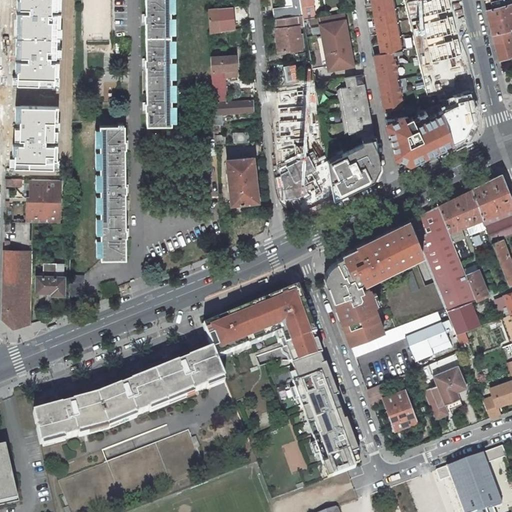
[(56,82),(59,0),(15,0),(11,80),(56,82)]
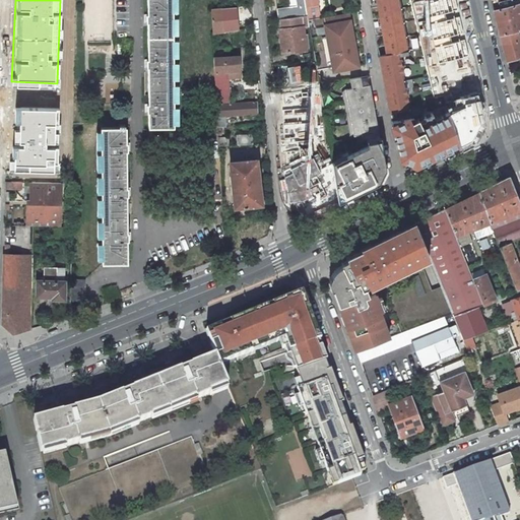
[(173,0),(147,0),(147,14),(146,14),(146,22),(148,22),(148,59),(147,59),(147,68),(148,68),(148,104),(147,104),(147,113),(148,113),(148,127),(174,127),(173,0)]
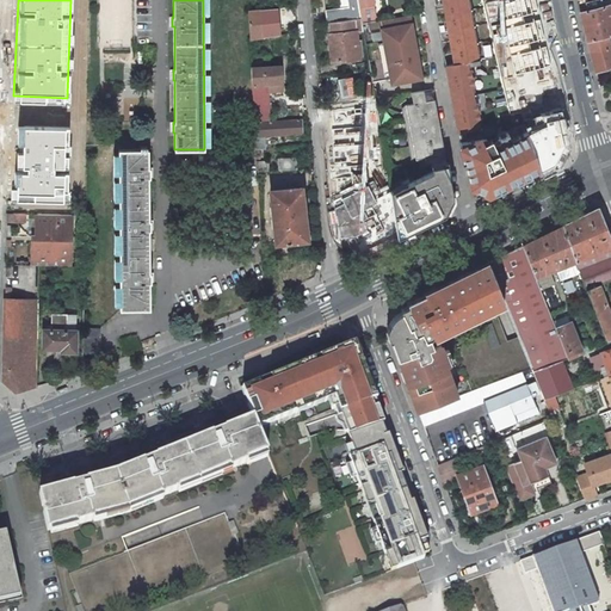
[(326,11),(327,22),(362,18),(358,0),(323,0),(323,1),(329,0),(338,0),(340,8),(326,11)]
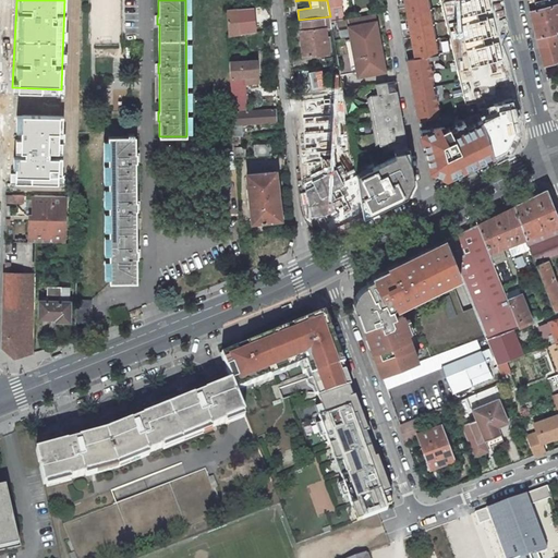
[(327,0),(330,16),(330,21),(343,19),(344,19),(340,0),(327,0)]
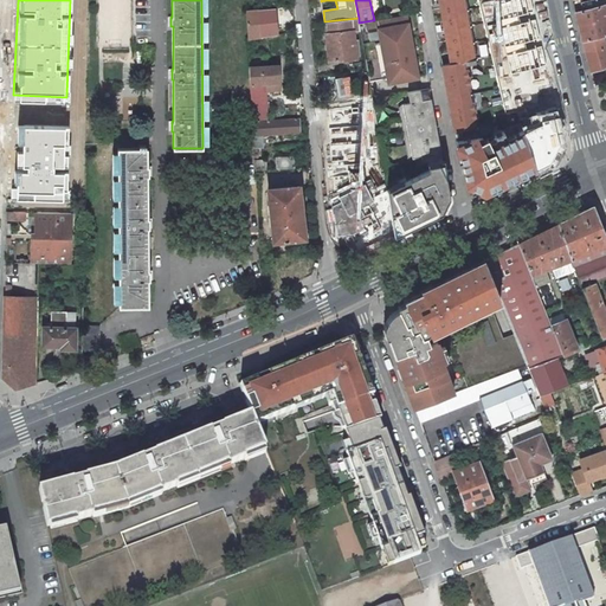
[(440,7),(442,14),(468,10),(465,0),(439,0),(440,4),(442,4),(443,7),(440,7)]
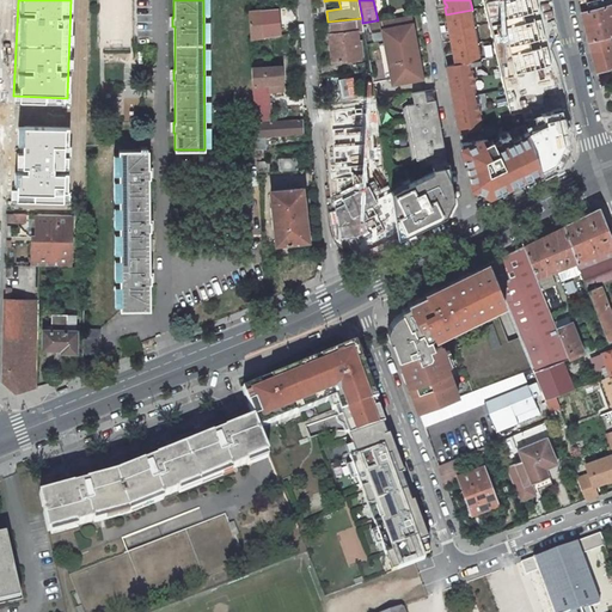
[(611,13),(610,5),(581,13),(597,73),(611,68),(611,51),(609,36),(611,35),(611,13)]
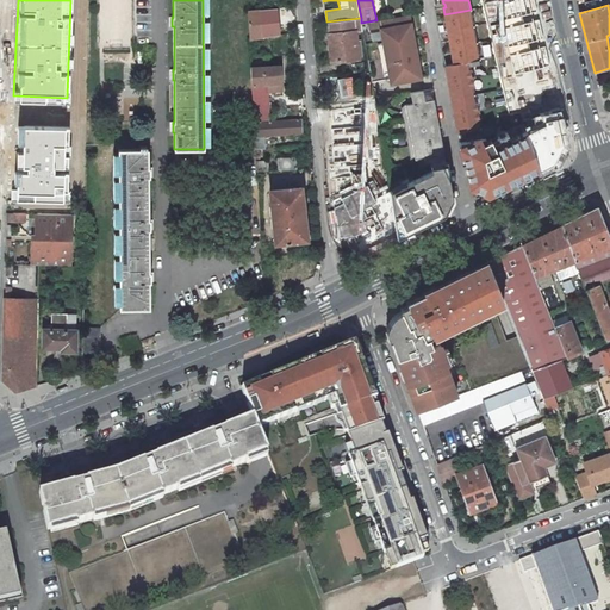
[(249,38),(265,37),(263,25),(262,10),(248,11),(249,38)]
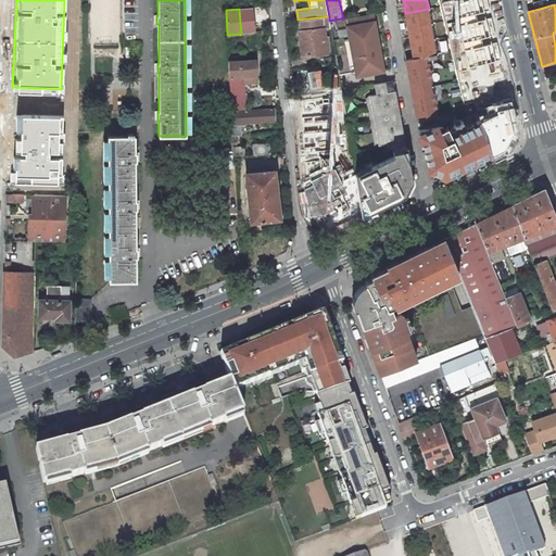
[(407,22),(408,28),(432,24),(429,9),(405,13),(406,19),(408,19),(408,22),(407,22)]
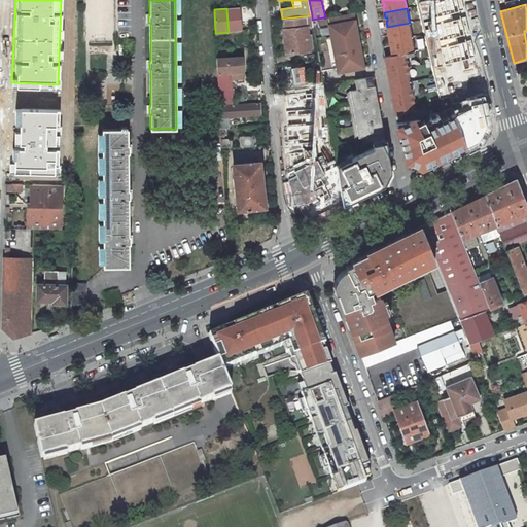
[(353,12),(327,18),(331,37),(356,33),(353,12)]
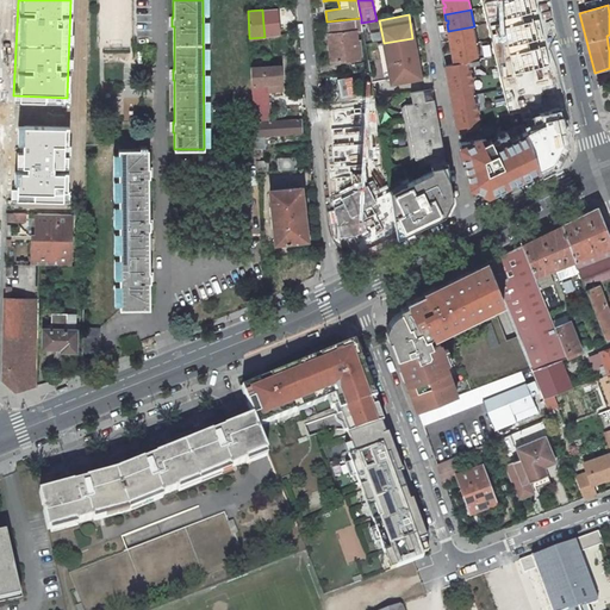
[(361,18),(327,22),(328,35),(331,62),(355,60),(359,58),(358,44),(353,45),(352,32),(355,31),(362,31),(361,23),(361,18)]
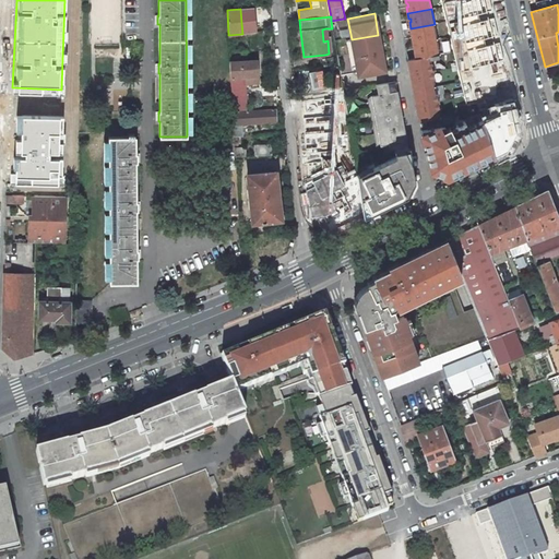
[(412,37),(413,44),(437,39),(435,24),(411,28),(412,34),(413,33),(414,37),(412,37)]
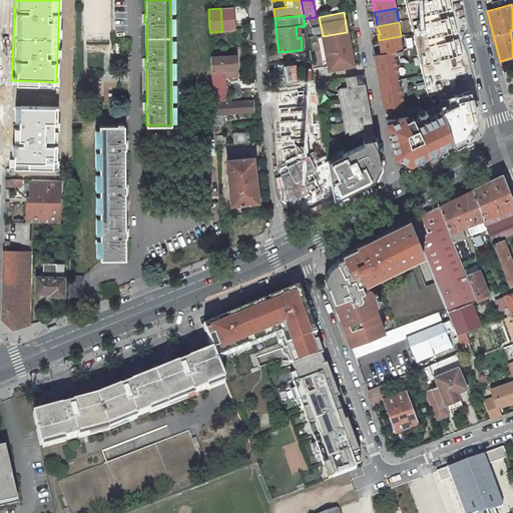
[(425,81),(457,74),(444,23),(412,31),(425,81)]
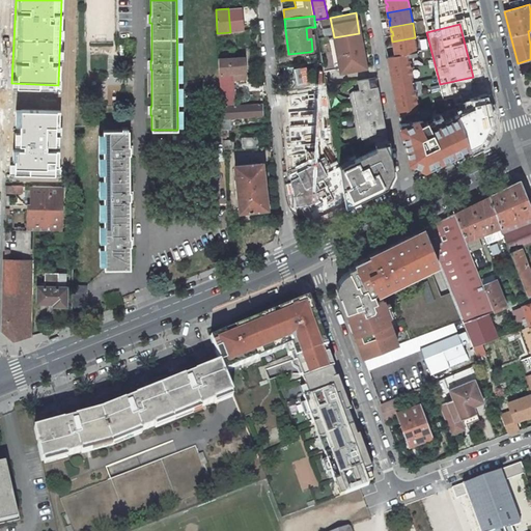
[(359,33),(334,37),(337,55),(363,50),(359,33)]
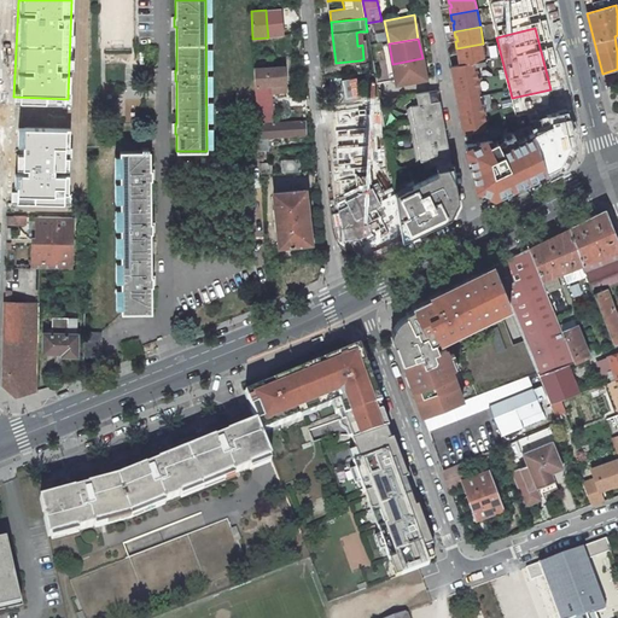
[(459,58),(460,65),(484,60),(487,60),(483,44),(456,48),(458,54),(460,54),(461,58),(459,58)]
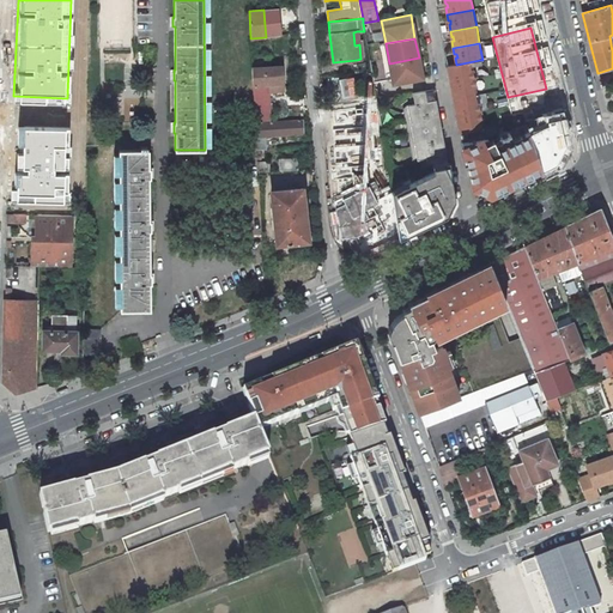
[(138,62),(155,61),(153,48),(137,48),(138,62)]
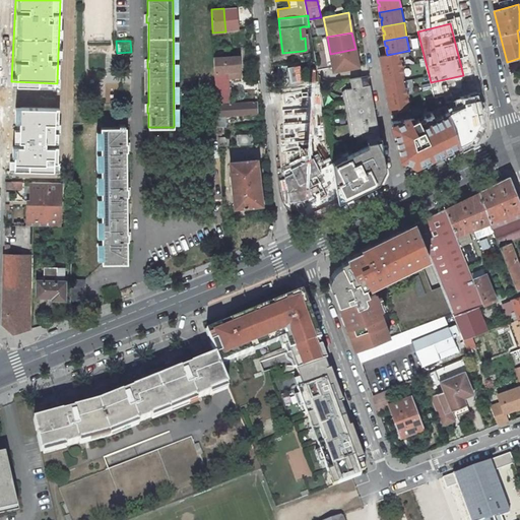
[(306,50),(303,51),(304,59),(314,57),(313,49),(308,50),(306,50)]
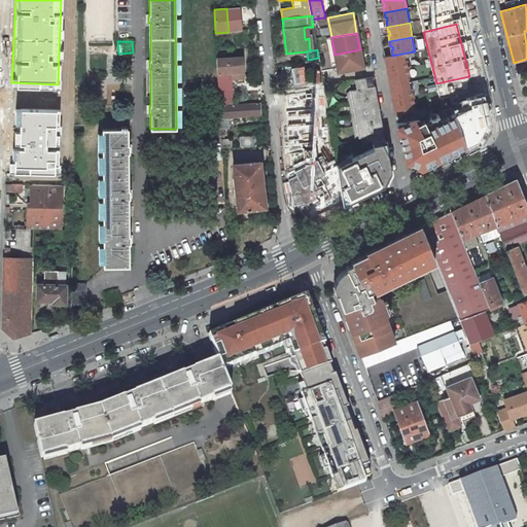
[(335,55),(339,72),(363,67),(360,49),(335,55)]
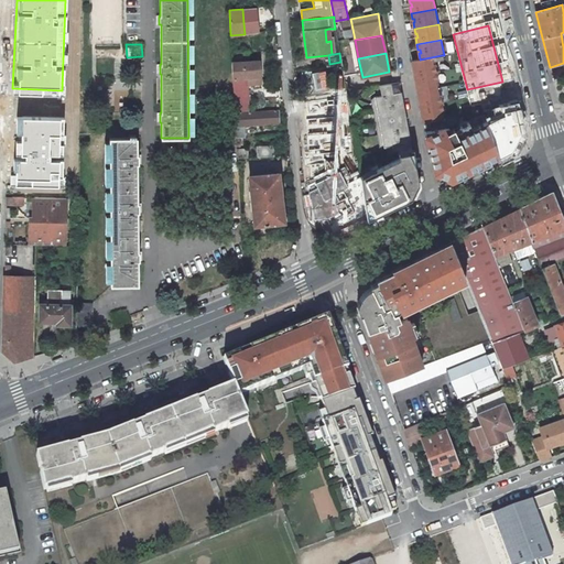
[(413,71),(414,76),(436,73),(434,61),(443,58),(442,55),(420,60),(412,61),(413,67),(414,66),(415,71),(413,71)]
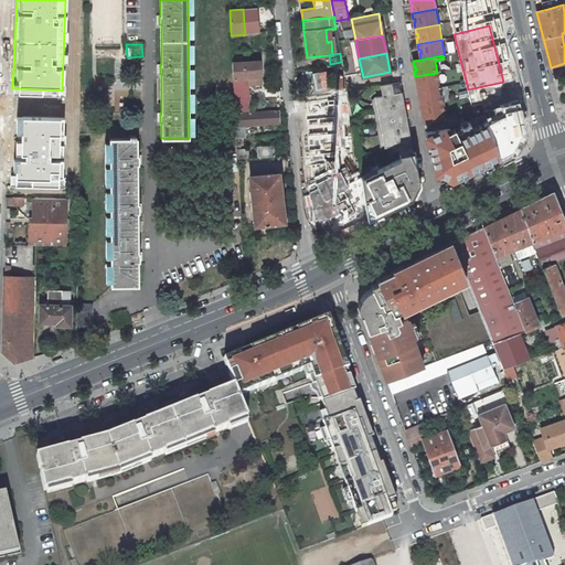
[(232,63),(235,112),(251,112),(249,109),(248,85),(262,84),(259,61),(232,63)]
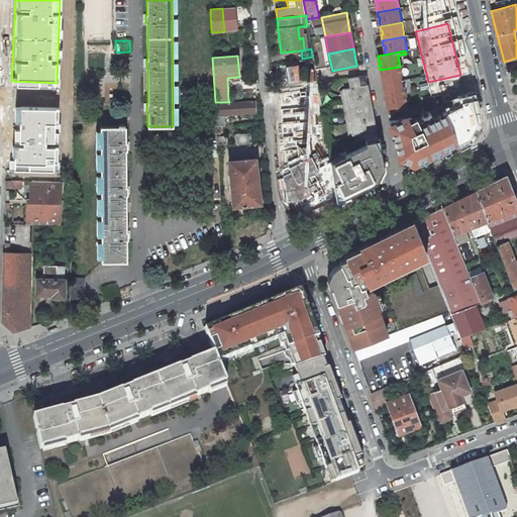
[(382,78),(383,84),(402,80),(400,67),(380,70),(381,75),(383,75),(383,78),(382,78)]
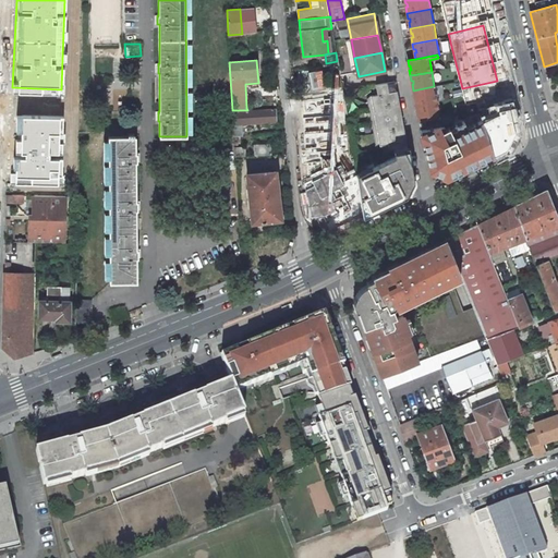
[(395,81),(376,84),(378,94),(366,96),(375,146),(388,144),(389,149),(393,148),(395,156),(355,173),(363,215),(407,194),(411,187),(414,181),(408,146),(402,118),(397,92),(395,81)]
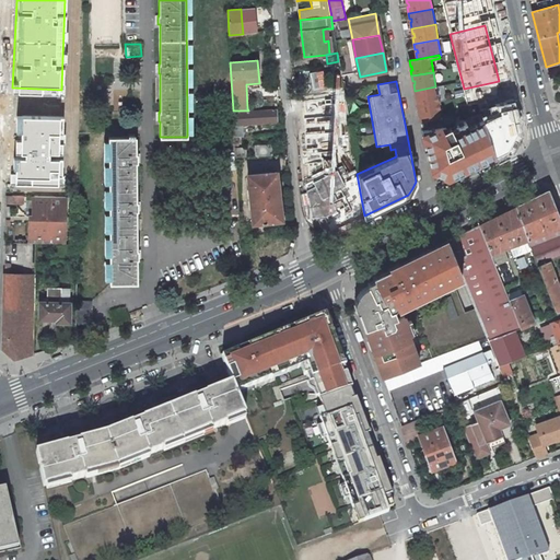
[(416,100),(417,106),(439,102),(435,86),(415,91),(416,96),(417,96),(418,100),(416,100)]
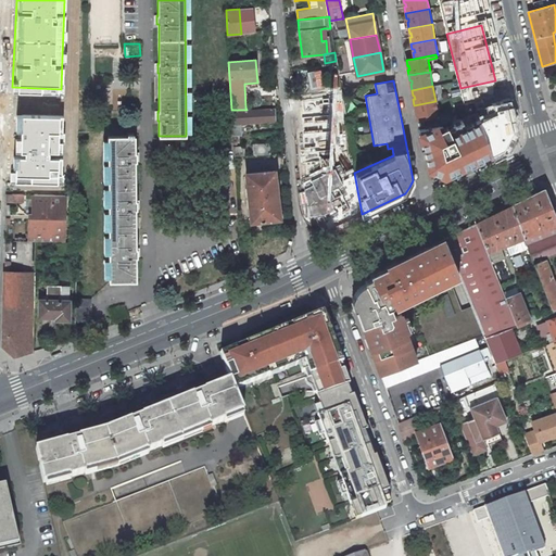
[(416,114),(417,121),(438,116),(436,101),(414,105),(415,111),(417,110),(418,114),(416,114)]
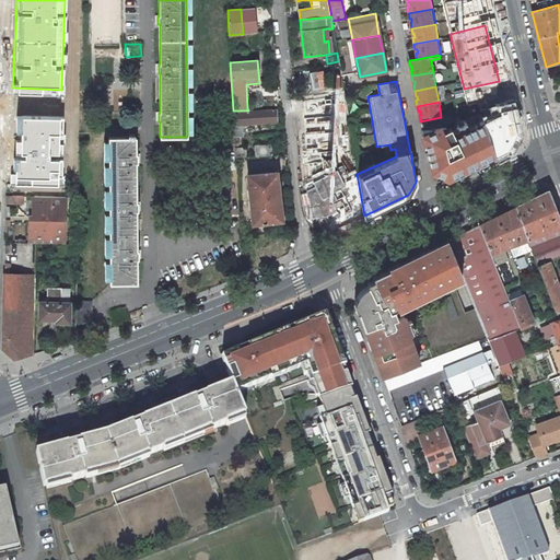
[(61,111),(12,109),(10,185),(59,186),(61,111)]
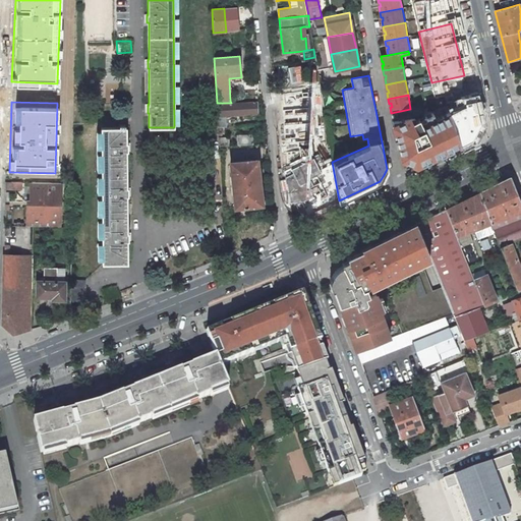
[(217,103),(216,103),(218,126),(226,126),(225,115),(257,113),(257,103),(231,103),(217,103)]
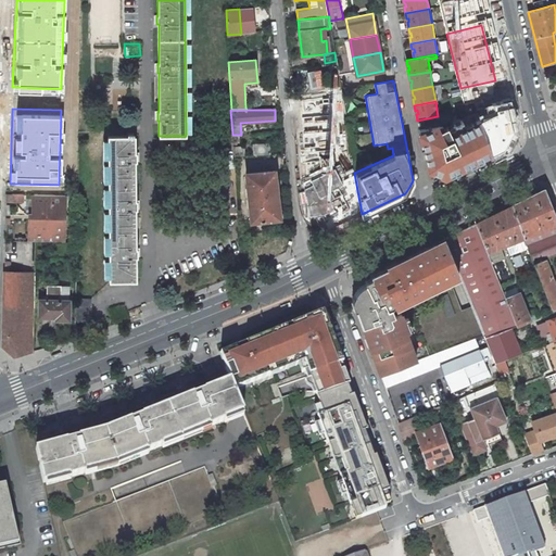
[(419,136),(429,171),(443,177),(491,154),(478,115),(474,117),(476,121),(465,126),(462,119),(443,128),(438,116),(417,121),(419,136)]
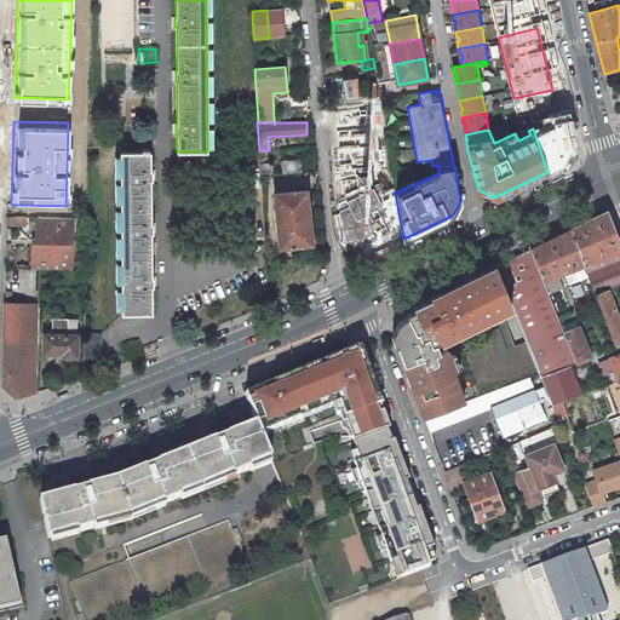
[(143,151),(121,151),(122,314),(153,314),(151,287),(153,287),(154,276),(151,276),(151,234),(153,234),(153,223),(151,223),(151,181),(153,179),(153,170),(150,170),(151,151),(149,151),(149,149),(143,149),(143,151)]
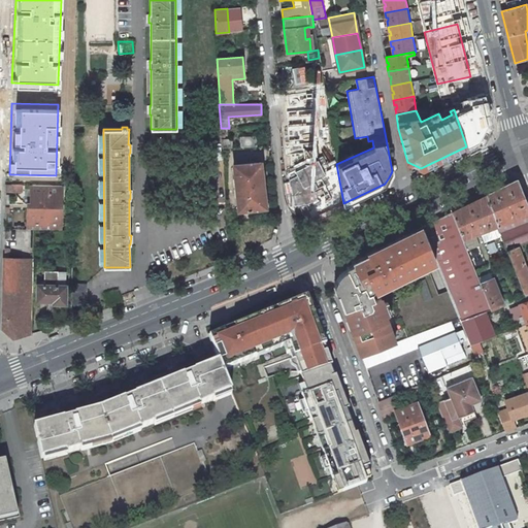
[(256,136),(240,136),(240,147),(257,146),(256,136)]
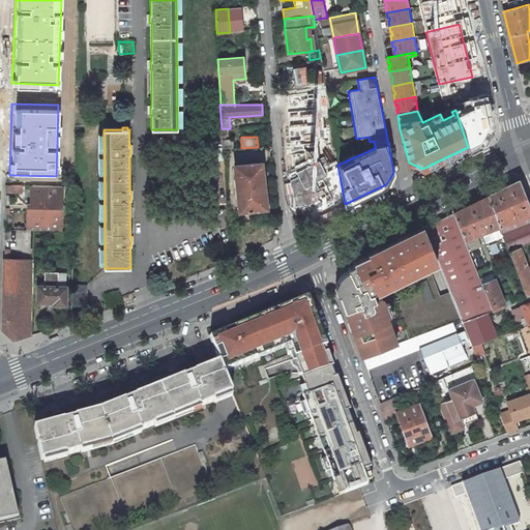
[(232,148),(232,140),(223,141),(223,149),(232,148)]
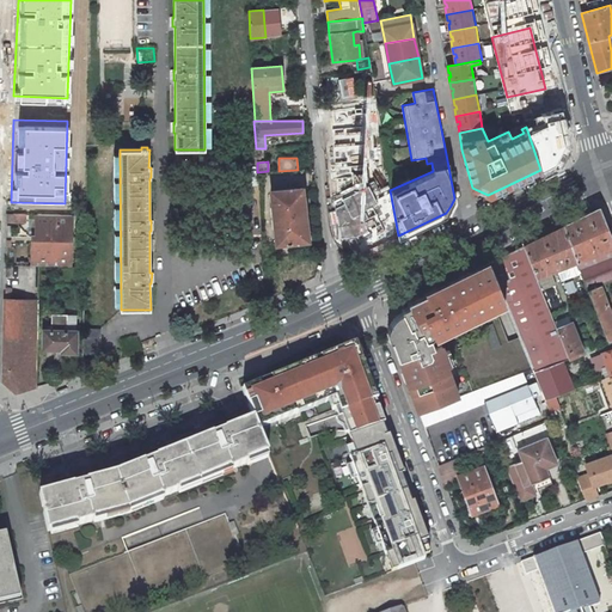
[(308,240),(303,188),(270,191),(276,244),(308,240)]
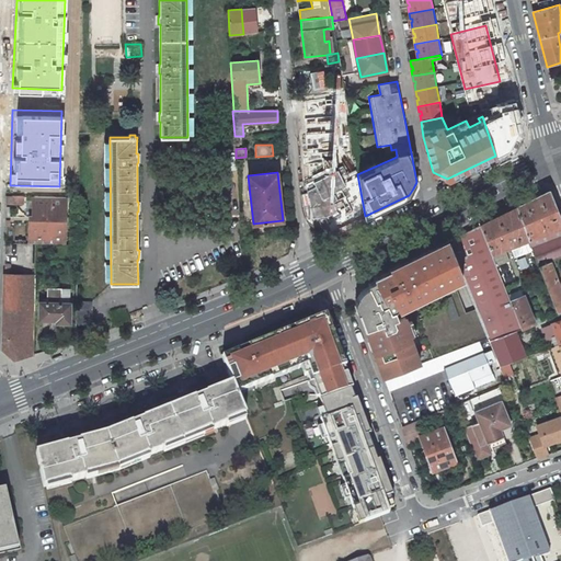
[(560,222),(549,191),(515,207),(528,239),(560,227),(560,222)]
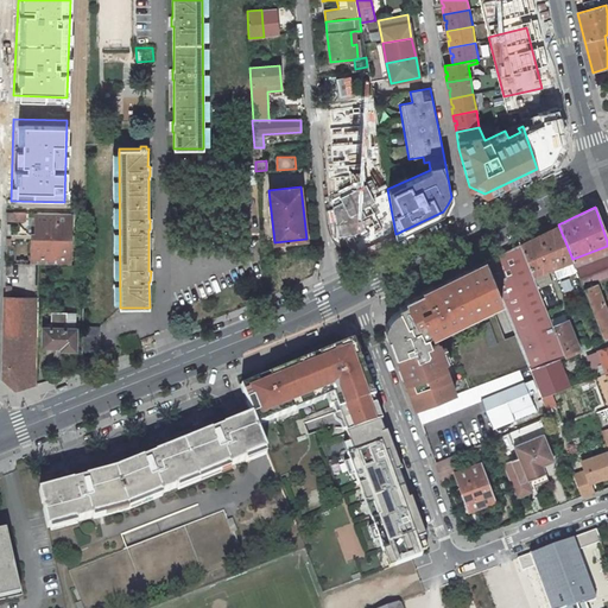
[(25,222),(25,213),(7,213),(7,221),(25,222)]
